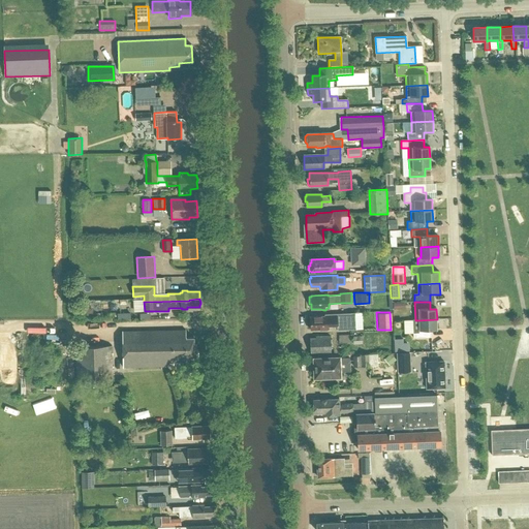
[(324,314),(324,316),(310,317),(311,330),(328,329),(328,323),(337,322),(337,330),(355,329),(354,313),(324,314)]
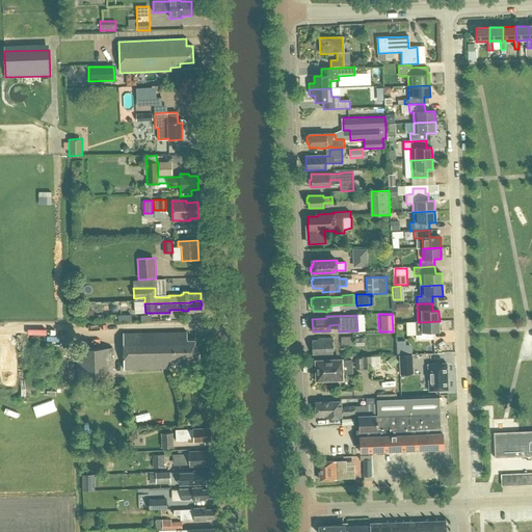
[(440,321),(421,322),(418,322),(415,322),(416,341),(433,340),(433,333),(440,333),(440,321)]
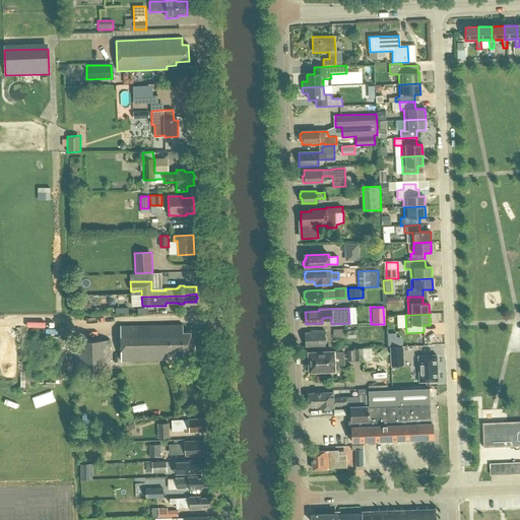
[(171,358),(171,355),(183,355),(183,351),(194,351),(194,350),(195,349),(195,344),(193,343),(193,342),(191,342),(191,339),(190,332),(183,332),(183,324),(120,326),(121,361),(163,360),(163,359),(171,358)]
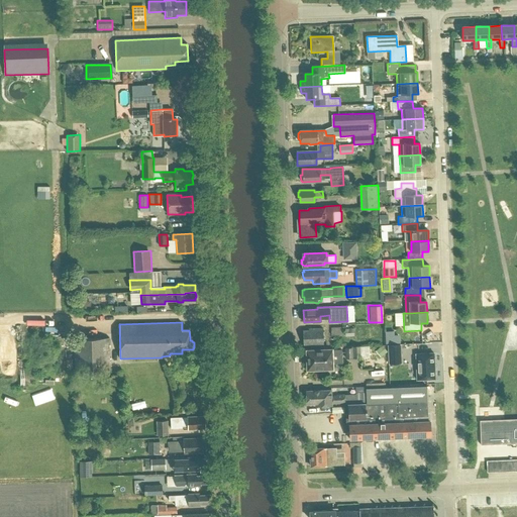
[(331,335),(342,334),(342,327),(331,327),(331,335)]
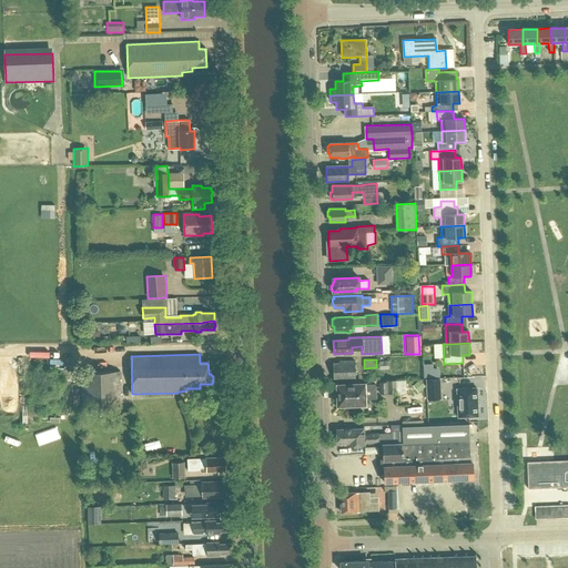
[(340,361),(340,363),(334,363),(334,378),(343,378),(343,379),(356,378),(355,361),(340,361)]
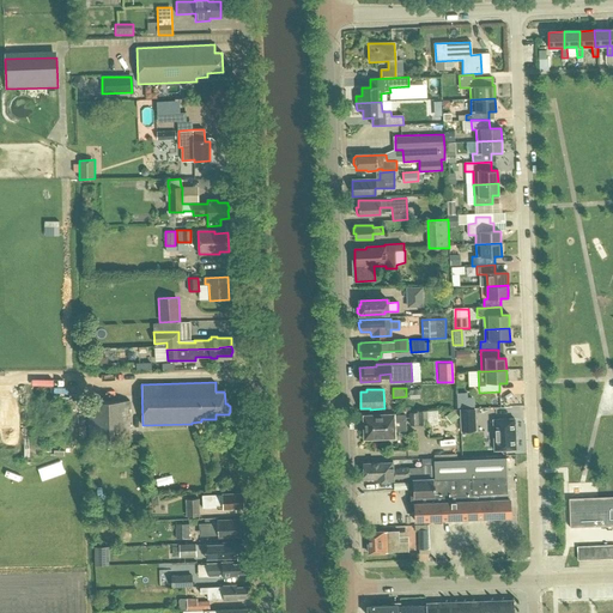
[(129,401),(87,401),(89,441),(129,439),(129,401)]
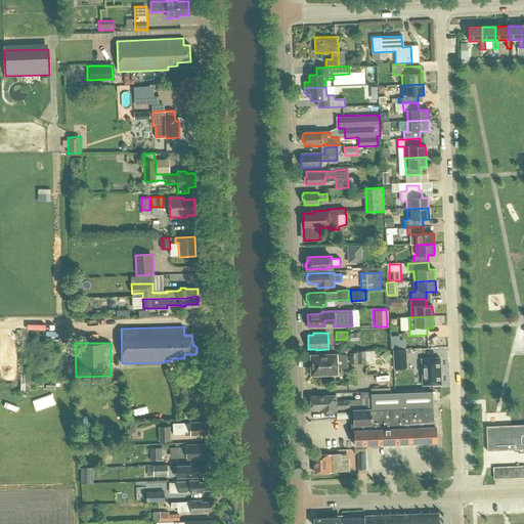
[(366,362),(365,350),(357,351),(357,352),(349,352),(350,363),(366,362)]
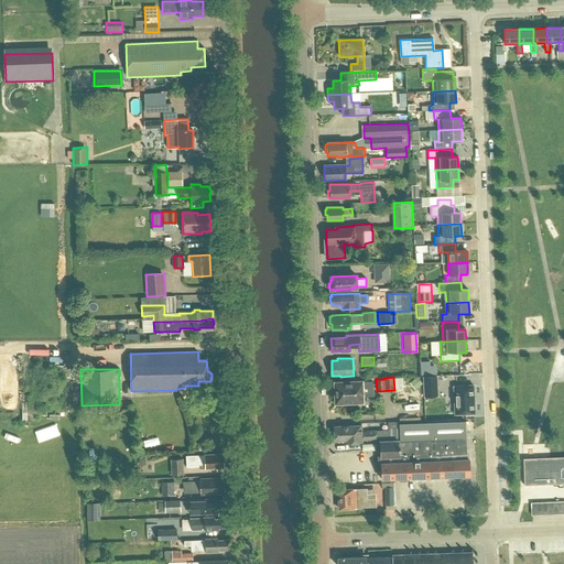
[(436,377),(423,377),(424,397),(437,396),(436,377)]
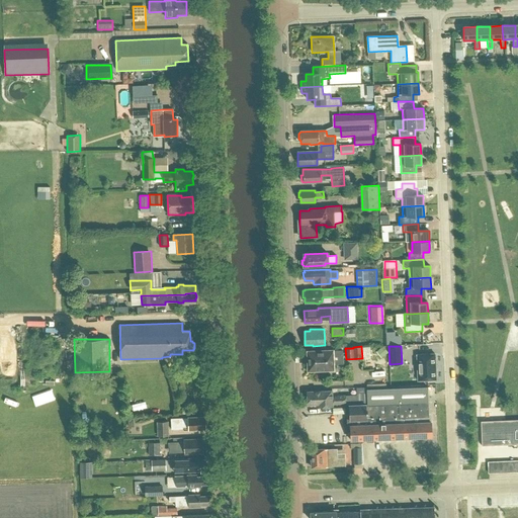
[(331,350),(308,351),(308,354),(307,354),(307,367),(309,367),(309,369),(332,368),(332,364),(343,363),(342,350),(331,351),(331,350)]
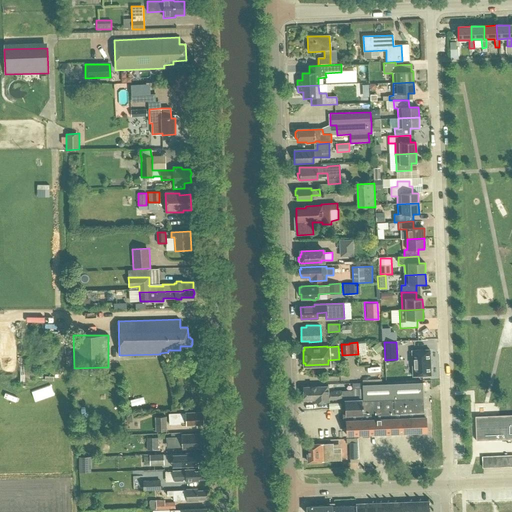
[(413,376),(431,375),(430,349),(412,350),(413,376)]
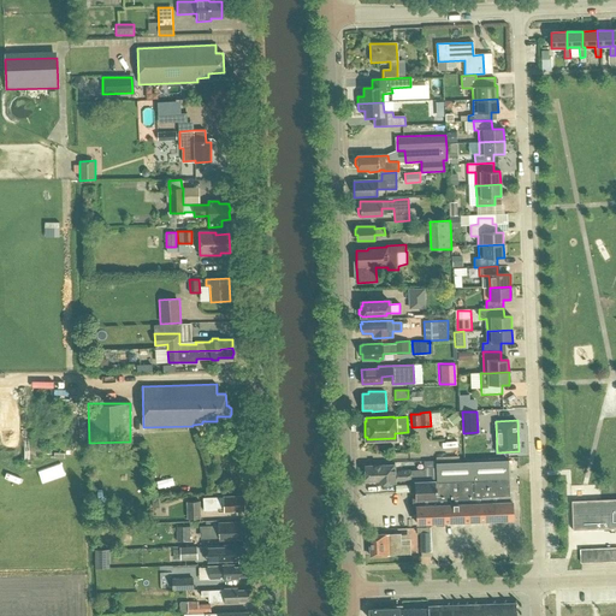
[(437,480),(415,481),(416,523),(514,520),(513,502),(510,502),(508,460),(436,463),(437,480)]
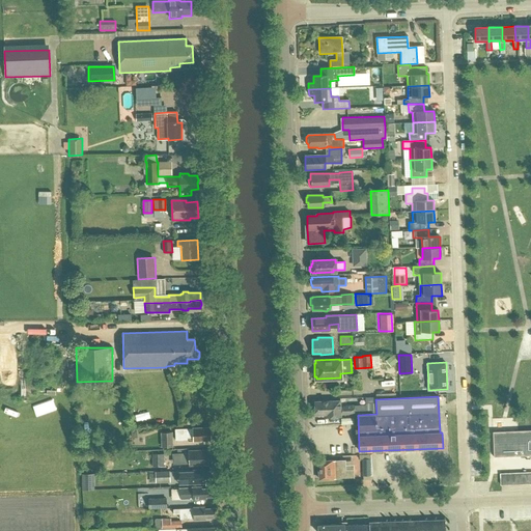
[(340,400),(314,401),(314,403),(313,404),(313,407),(314,408),(314,415),(326,415),(326,417),(340,416),(340,415),(355,414),(354,406),(340,406),(340,400)]
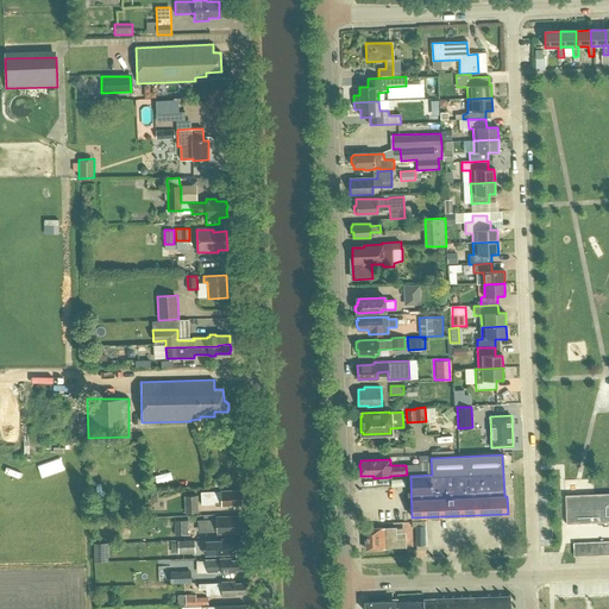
[(240,497),(242,497),(242,491),(240,491),(240,490),(221,491),(201,493),(201,504),(214,503),(214,501),(221,501),(221,507),(231,506),(231,504),(240,504),(240,497)]
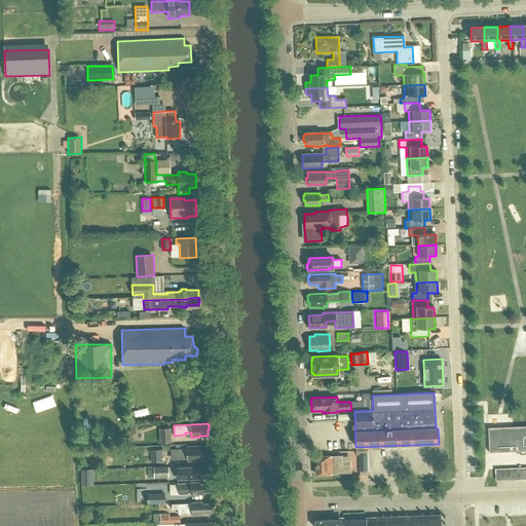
[(525,425),(488,427),(489,453),(525,451),(525,425)]
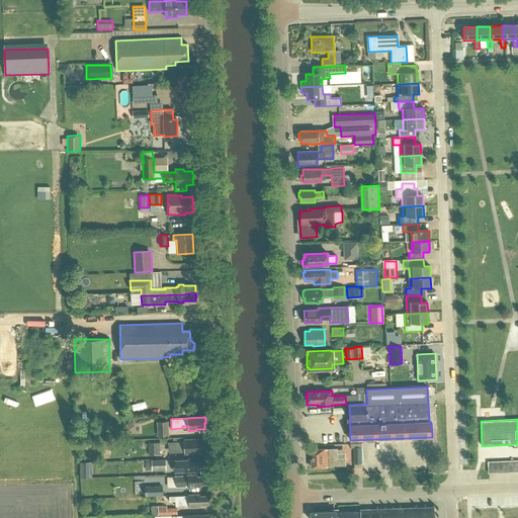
[(168,436),(168,421),(157,421),(157,436),(168,436)]
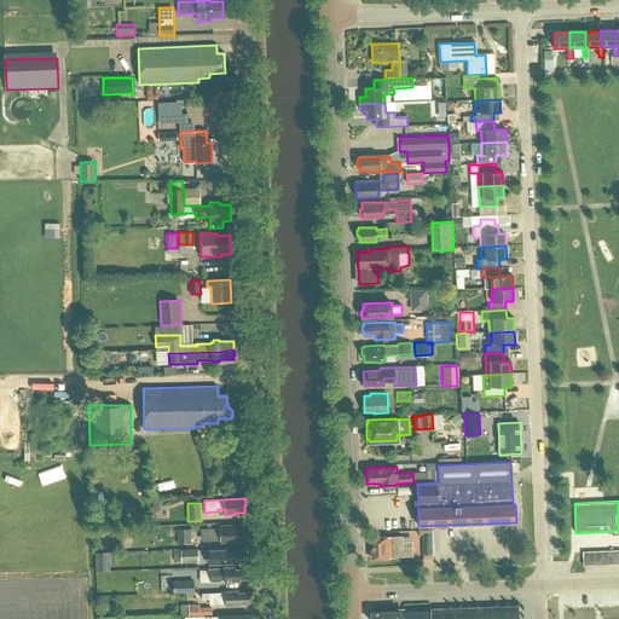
[(246,527),(244,525),(219,525),(219,530),(207,530),(208,539),(219,538),(220,542),(231,542),(231,539),(246,538),(246,527)]
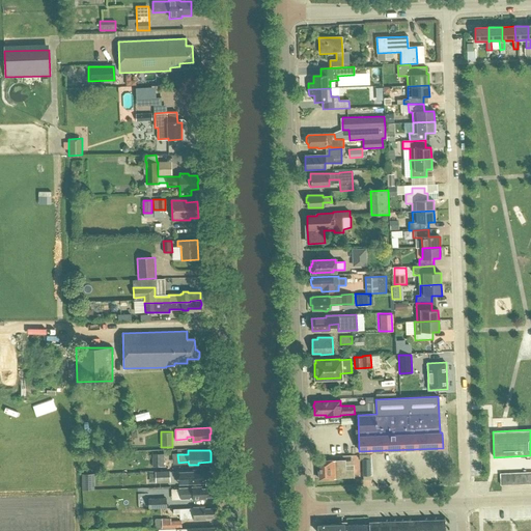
[(154,454),(154,467),(164,467),(164,454),(154,454)]
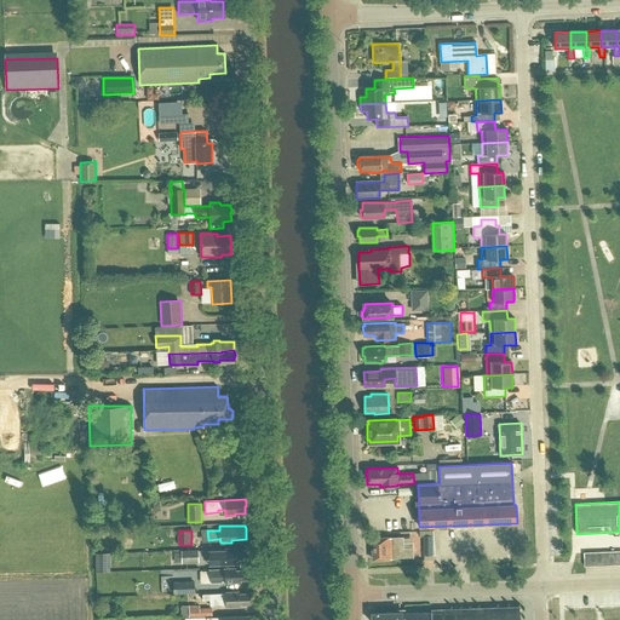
[(431,555),(431,530),(418,530),(418,555),(431,555)]
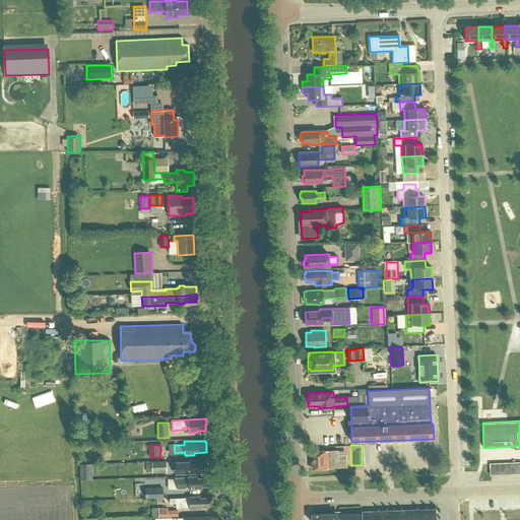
[(332,468),(346,467),(346,460),(338,460),(338,451),(312,451),(313,469),(332,468)]
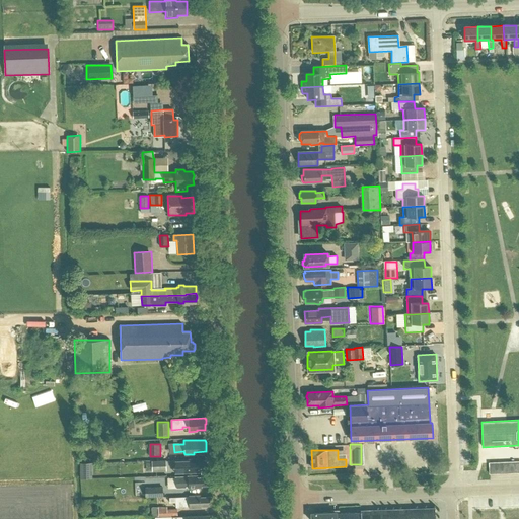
[(174,460),(174,469),(174,473),(200,472),(200,470),(206,470),(206,468),(207,467),(207,464),(206,462),(206,460),(198,460),(198,459),(189,459),(189,460),(174,460)]
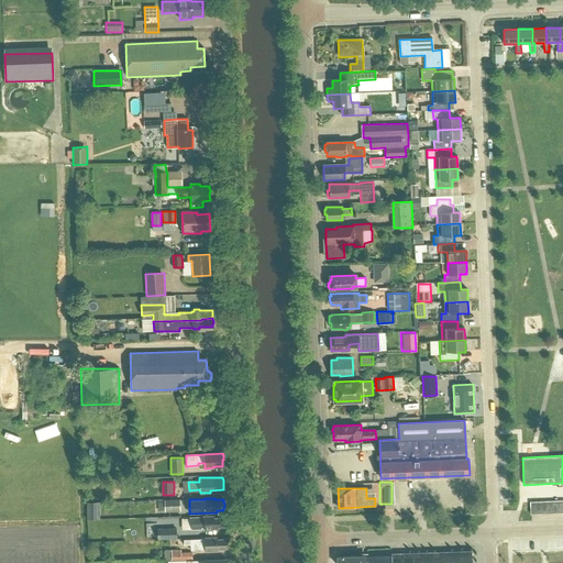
[(181,499),(166,499),(166,511),(181,510),(181,499)]
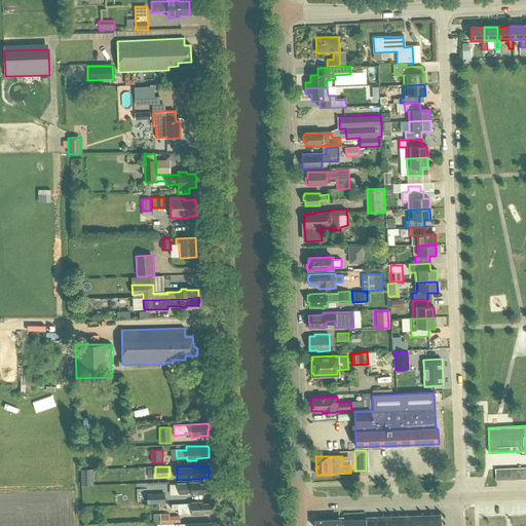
[(167,493),(179,493),(190,493),(190,494),(199,494),(199,492),(211,492),(211,484),(199,484),(199,482),(190,483),(190,484),(166,484),(167,493)]
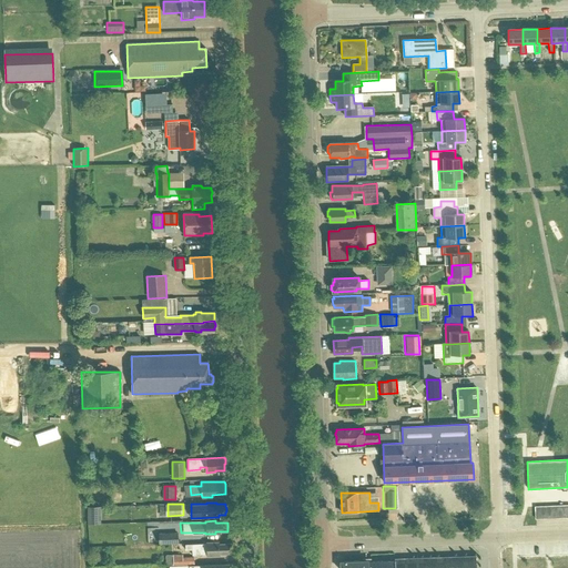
[(159,534),(159,543),(179,543),(178,533),(159,534)]
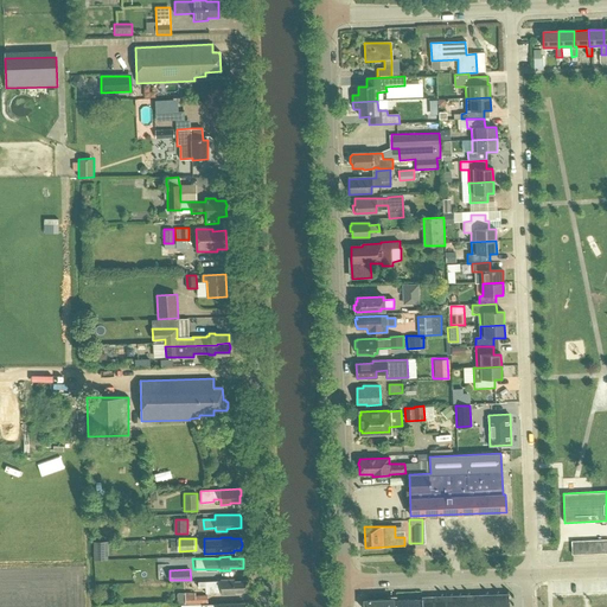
[(230,592),(244,592),(243,581),(234,581),(234,580),(198,581),(198,587),(205,587),(206,593),(221,593),(221,594),(230,594),(230,592)]
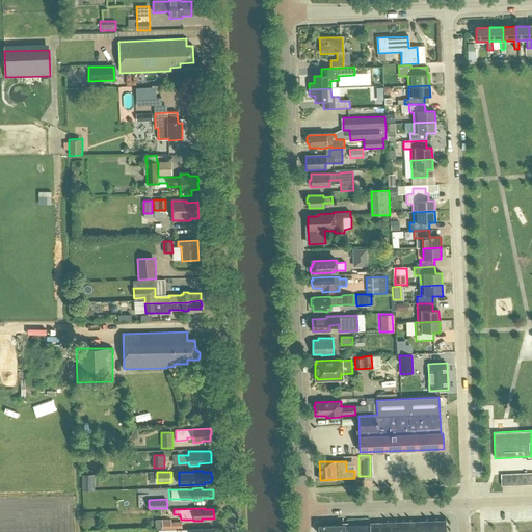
[(155,520),(155,529),(182,529),(182,522),(170,522),(170,520),(155,520)]
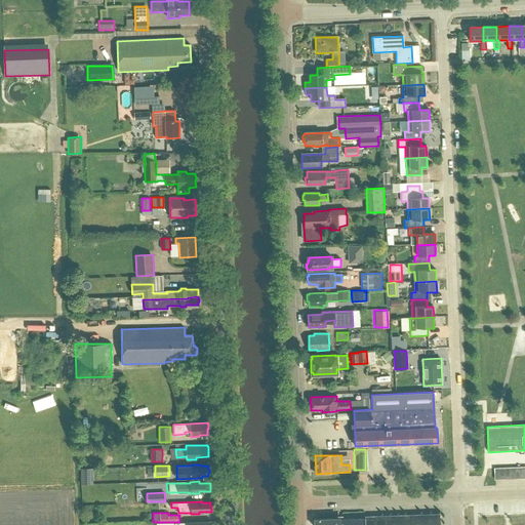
[(334,518),(314,519),(314,524),(439,524),(440,515),(364,517),(364,518),(342,519),(342,516),(334,516),(334,518)]
